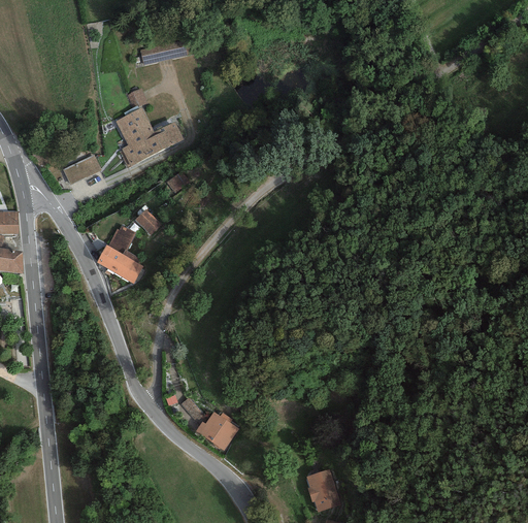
[(190,35),(140,42),(142,58),(193,51),(190,35)]
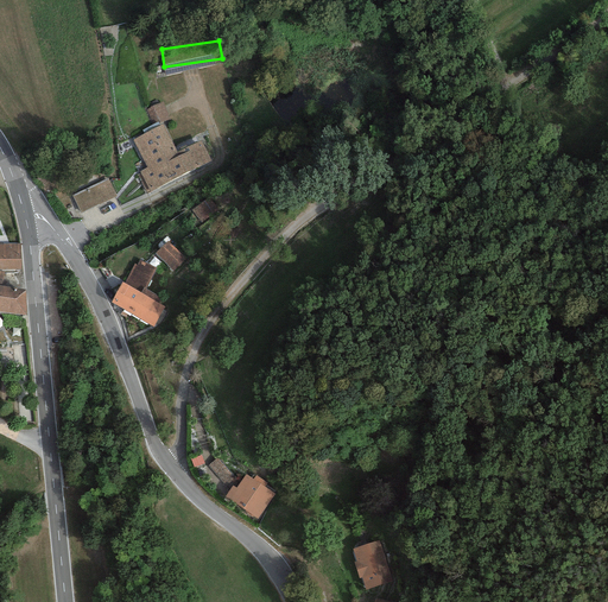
[(152,116),(169,109),(163,94),(146,101),(152,116)]
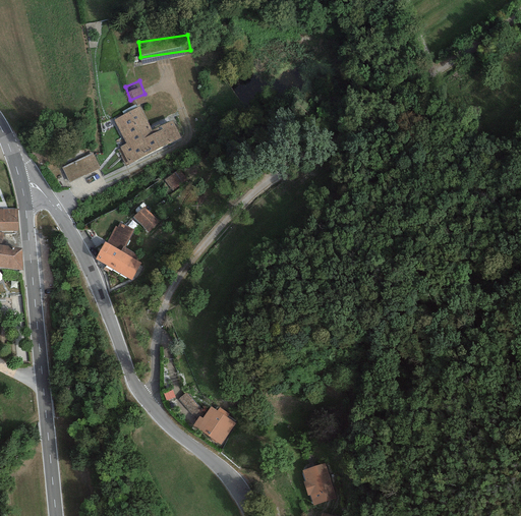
[(138,103),(112,116),(124,141),(118,145),(127,163),(180,137),(168,112),(148,121),(138,103)]
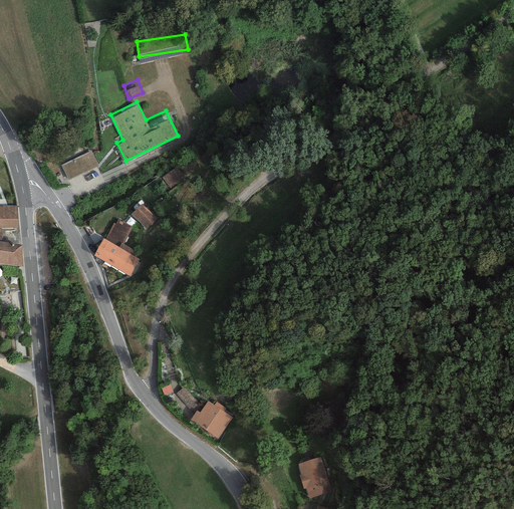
[(104,178),(91,151),(64,164),(77,191),(104,178)]
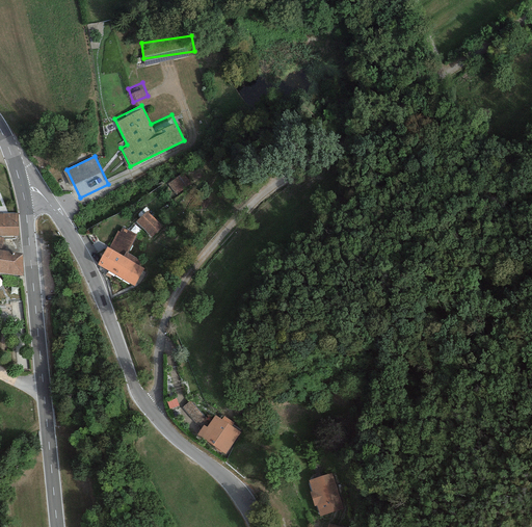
[(168,177),(176,188),(191,179),(183,167),(168,177)]
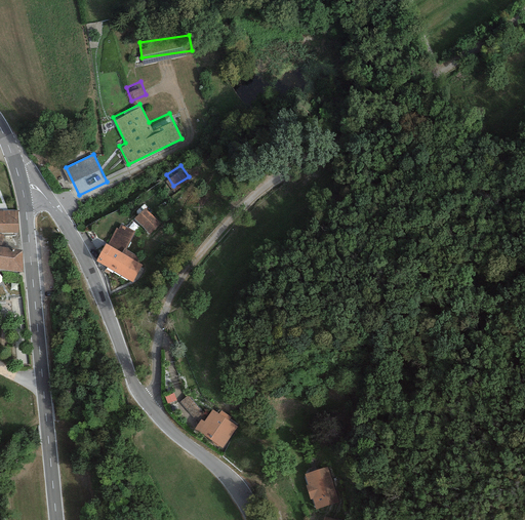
[(0,233),(17,233),(16,209),(0,209),(0,233)]
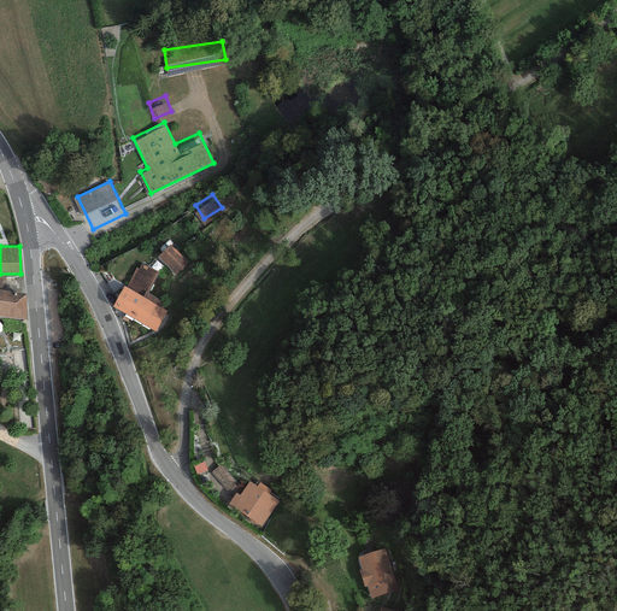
[(188,262),(172,246),(162,258),(177,274),(188,262)]
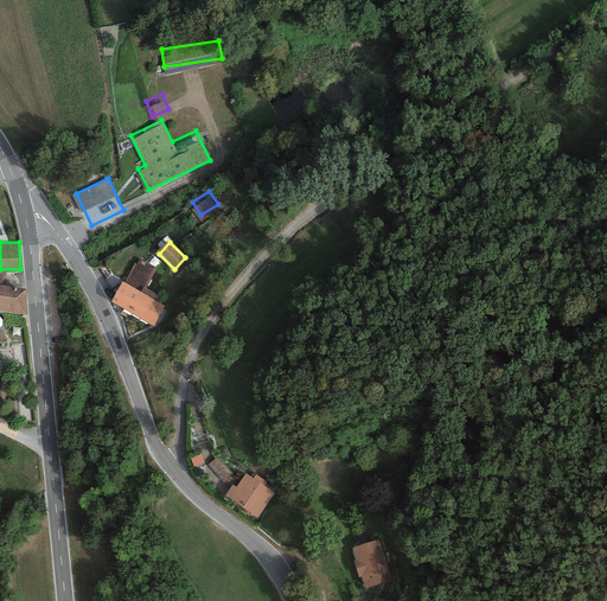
[(126,283),(121,282),(112,301),(154,323),(163,305),(144,295),(158,267),(139,257),(126,283)]
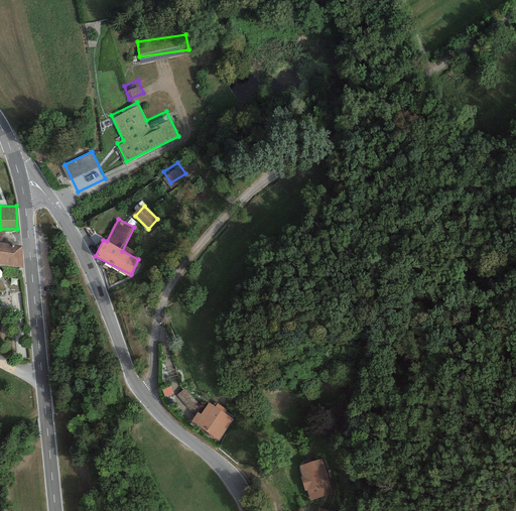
[(0,260),(20,264),(19,245),(0,242),(0,260)]
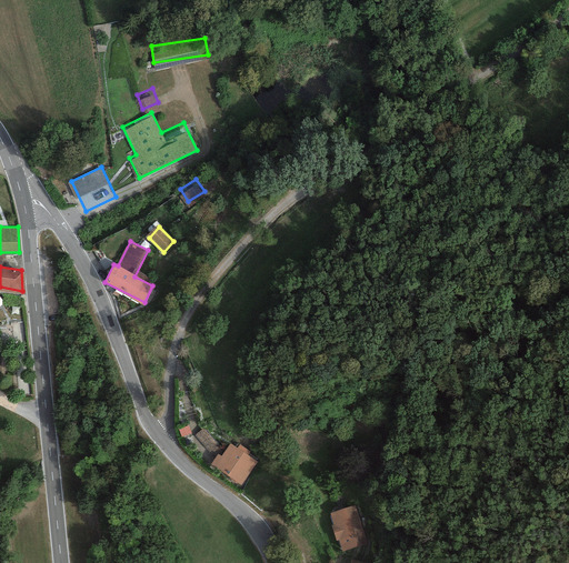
[(255,460),(228,442),(225,448),(203,424),(196,431),(213,453),(207,463),(238,484),(255,460)]
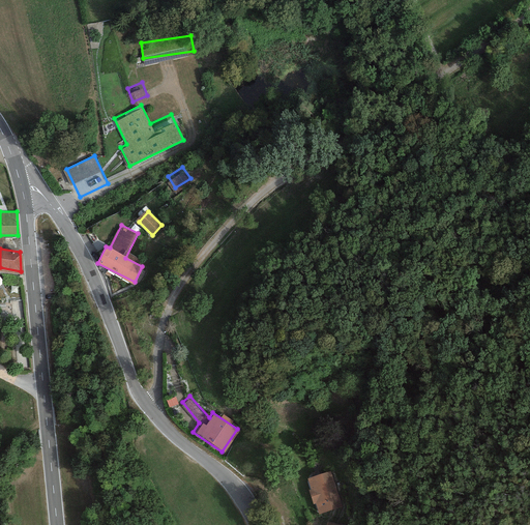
[(331,469),(306,477),(318,513),(343,504),(331,469)]
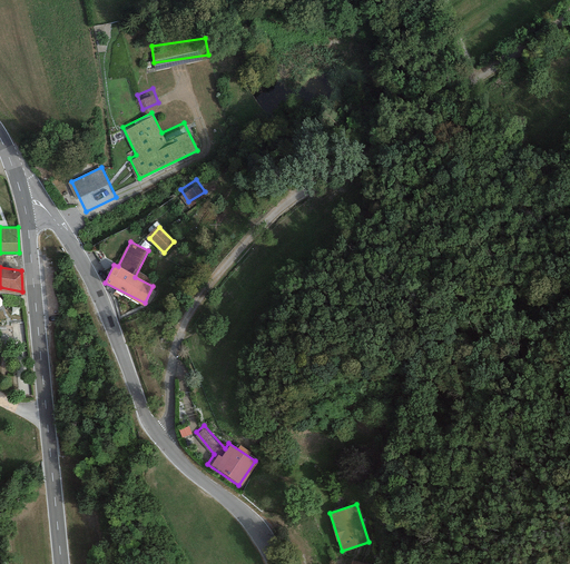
All buildings are outlined.
